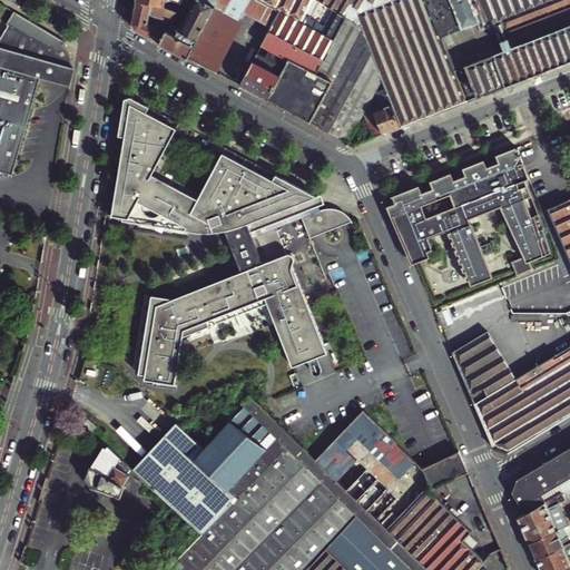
[(168,8),(166,7),(137,0),(133,23),(136,30),(161,43),(178,12),(168,8)]
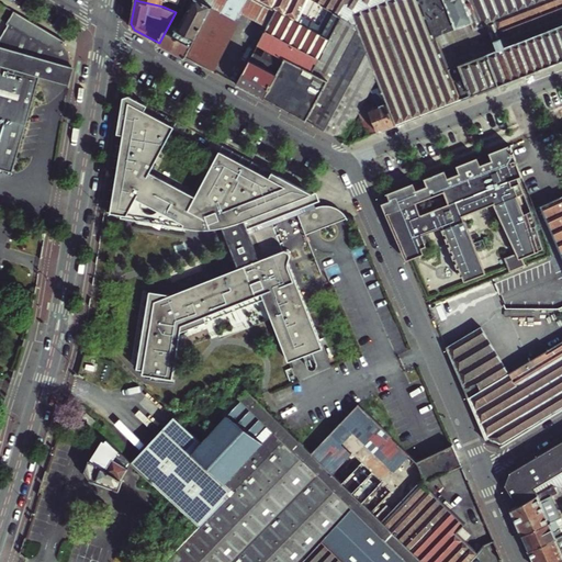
[(180,4),(179,6),(176,12),(159,43),(186,57),(212,7),(200,0),(184,0),(182,6),(180,4)]
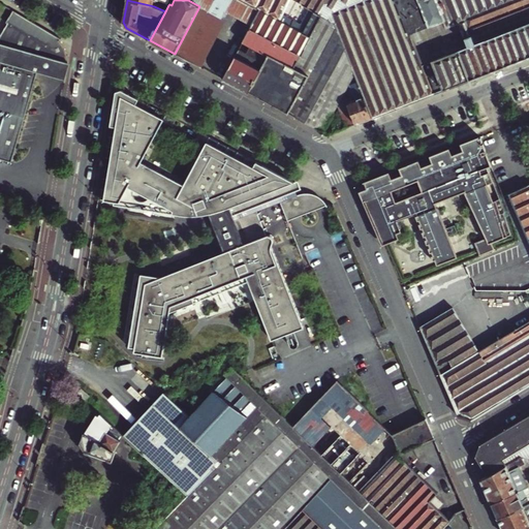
[(239,0),(188,0),(199,6),(175,54),(198,66),(223,20),(227,11),(228,8),(253,22),(258,10),(239,0)]
